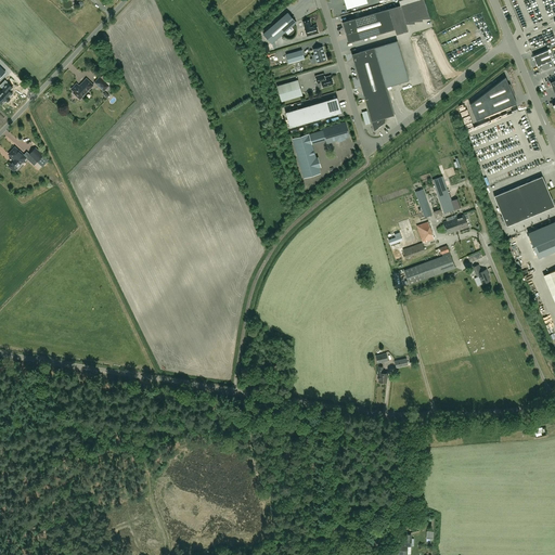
[(352,18),(343,22),(345,33),(348,42),(395,29),(397,35),(408,31),(405,24),(415,24),(414,22),(423,21),(422,18),(430,18),(424,0),(400,0),(399,0),(400,5),(389,9),(352,18)]
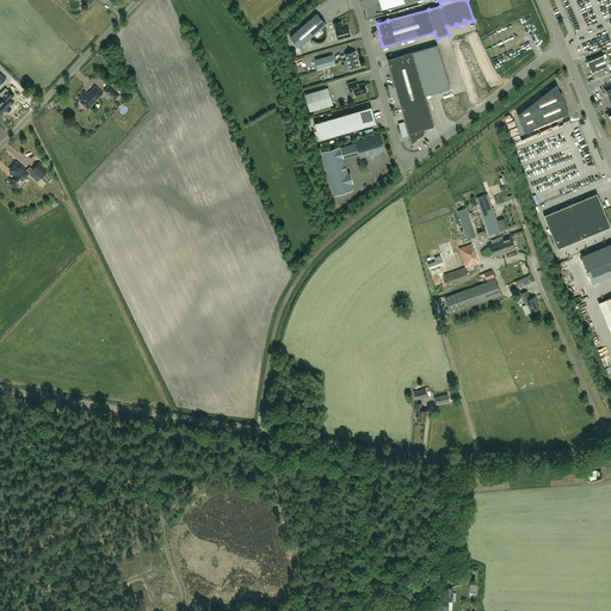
[(326,24),(316,13),(290,37),(300,48),(326,24)]
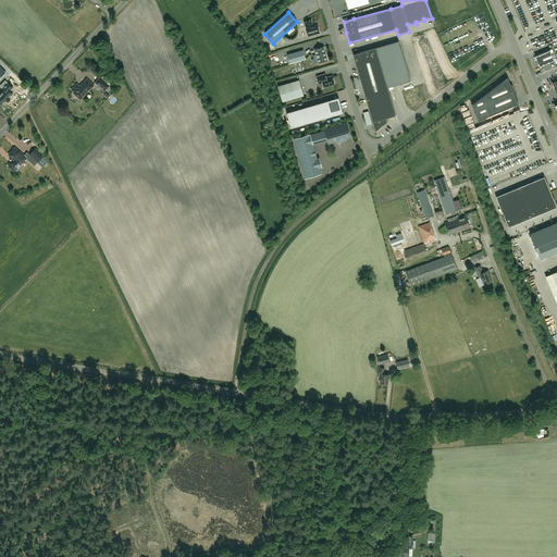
[(308,36),(320,33),(318,25),(313,26),(311,20),(305,22),(306,28),(308,36)]
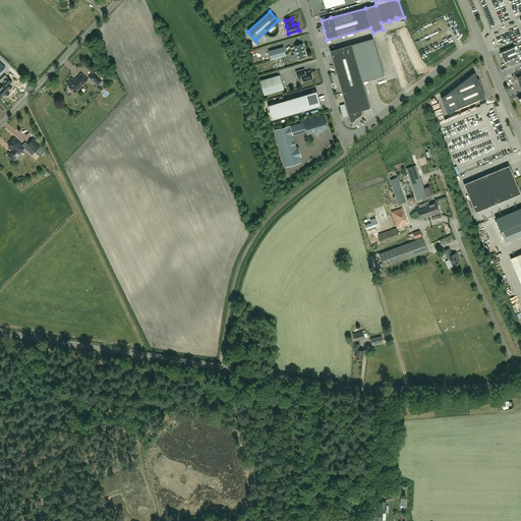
[(342,93),(351,123),(362,114),(361,110),(370,108),(362,80),(384,74),(372,38),(351,44),(330,51),(342,93)]
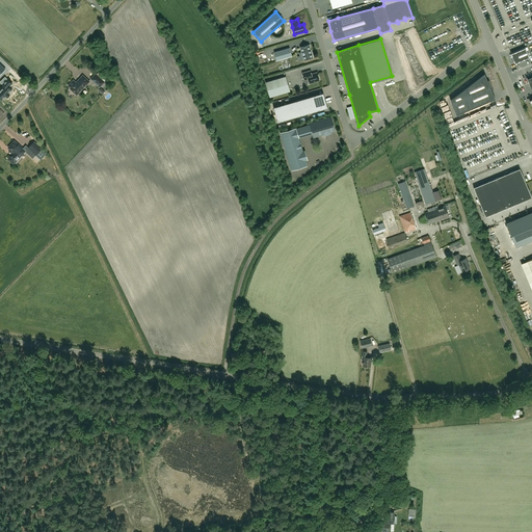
[(303,60),(313,57),(309,45),(300,47),(303,60)]
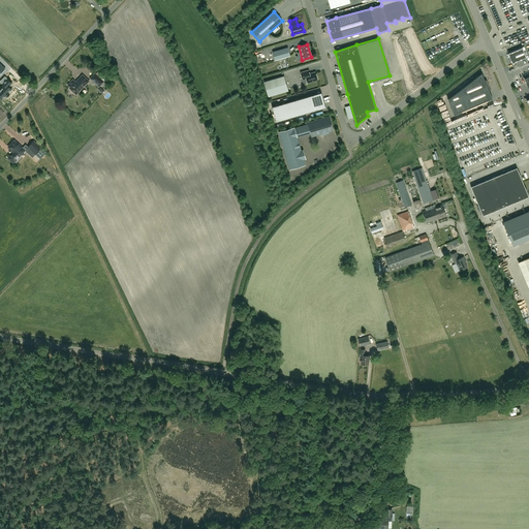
[(290,56),(288,48),(273,52),(275,61),(290,56)]
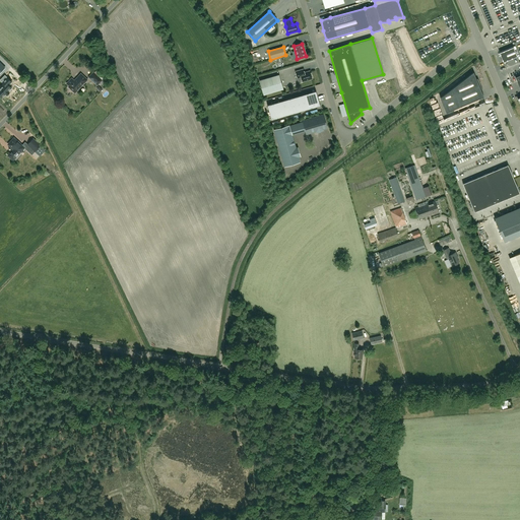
[(513,47),(500,53),(503,62),(517,56),(513,47)]
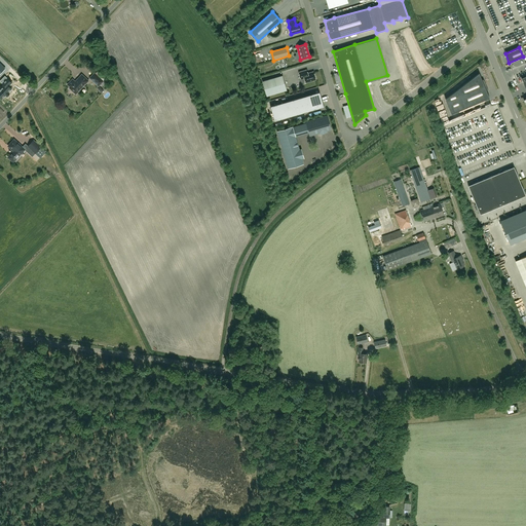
[(306,82),(315,79),(313,72),(307,73),(306,70),(299,72),(301,79),(304,78),(306,82)]
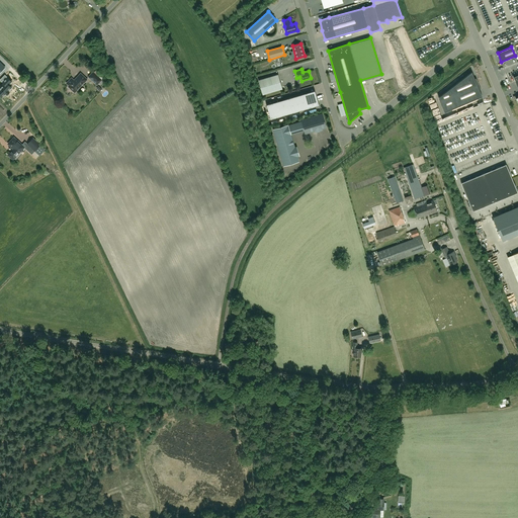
[(101,80),(93,72),(89,77),(97,85),(101,80)]
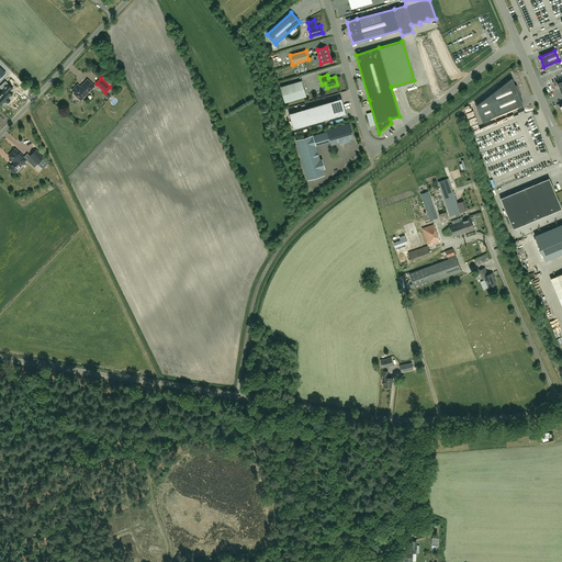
[(515,86),(512,78),(475,105),(482,122),(523,104),(520,97),(521,97),(517,85),(515,86)]
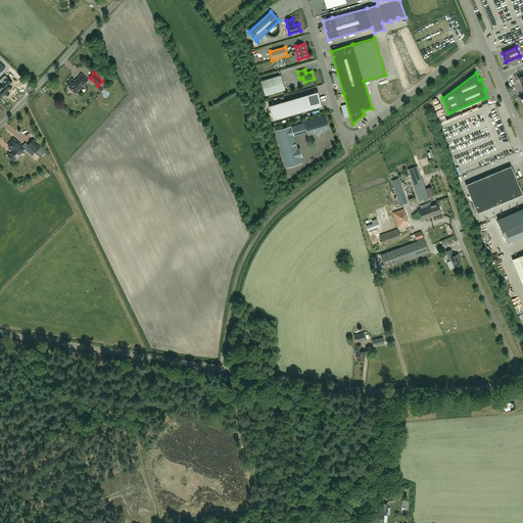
[(78,91),(82,86),(83,86),(88,81),(82,74),(77,79),(77,80),(75,82),(73,79),(67,84),(70,88),(70,89),(73,91),(74,91),(77,93),(78,91)]
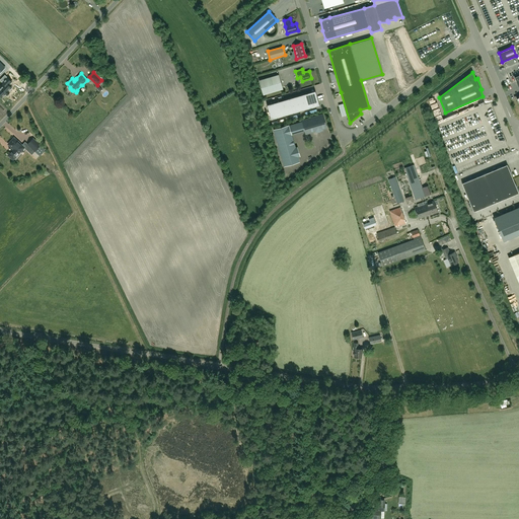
[(260,80),(264,95),(283,89),(279,74),(260,80)]
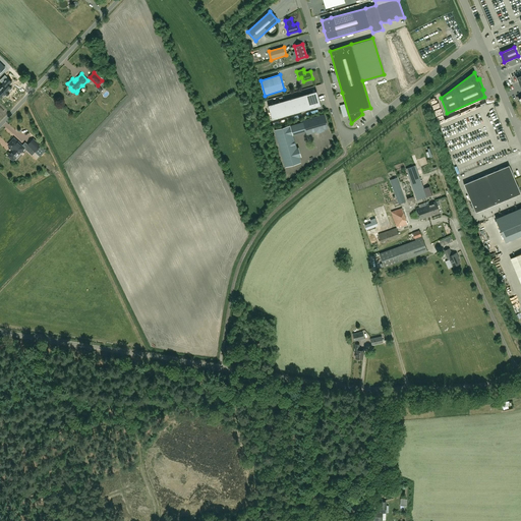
[(5,84),(0,89),(0,94),(4,98),(13,89),(10,85),(13,82),(8,78),(6,76),(1,80),(5,84)]
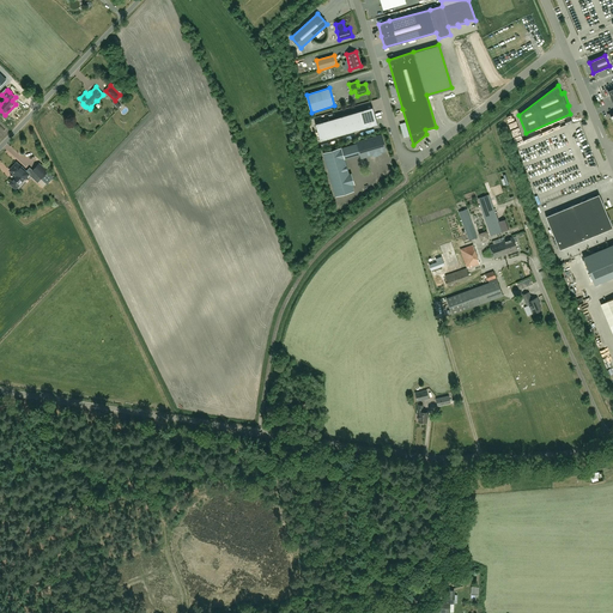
[(375,114),(372,107),(315,123),(320,141),(368,127),(377,125),(375,114)]
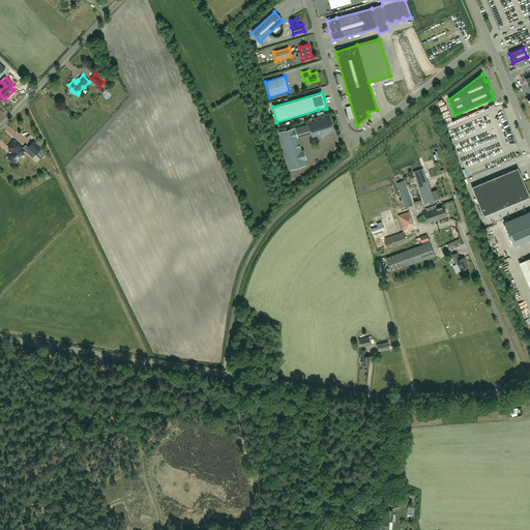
[(308,123),(312,134),(313,136),(323,133),(323,135),(328,133),(328,131),(333,130),(329,117),(308,123)]
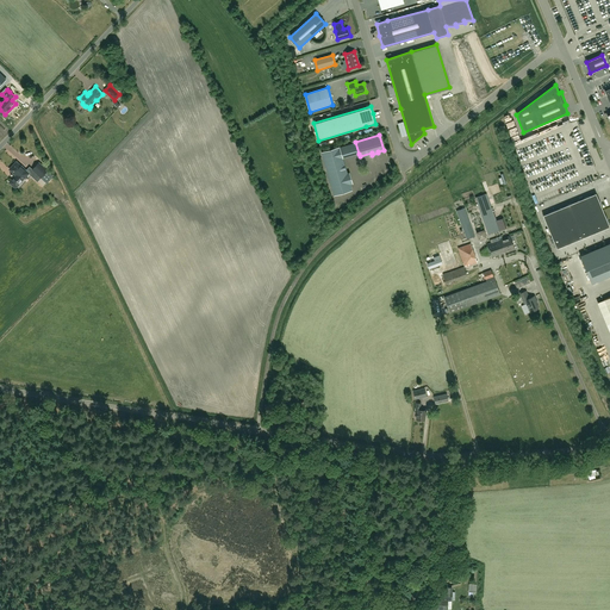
[(342,159),(340,148),(340,147),(322,153),(335,195),(352,190),(350,185),(353,184),(349,173),(347,174),(342,159)]
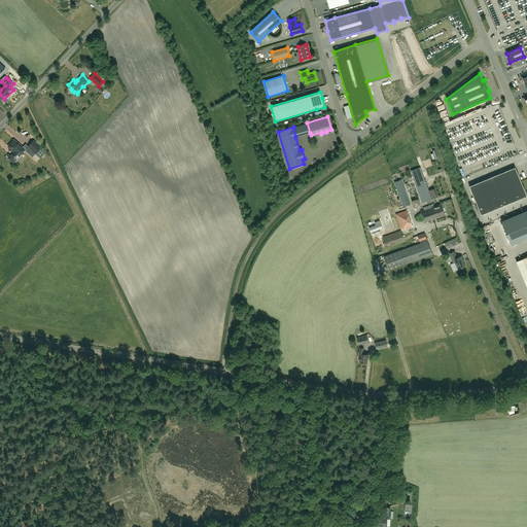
[(25,149),(24,148),(21,145),(19,143),(18,143),(14,140),(8,146),(13,151),(14,151),(20,155),(25,149)]
